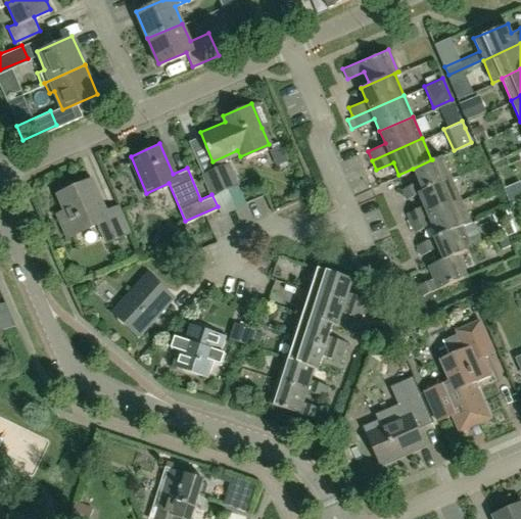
[(441,155),(431,159),(432,159),(413,169),(419,181),(401,188),(406,198),(418,193),(418,192),(452,177),(441,155)]
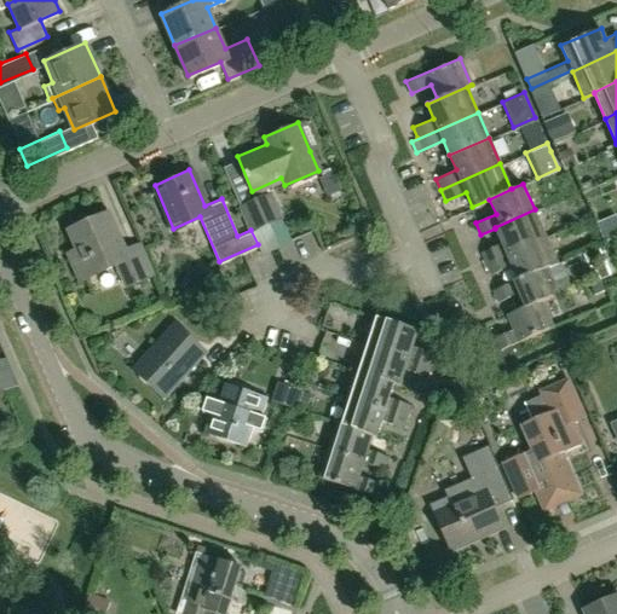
[(251,227),(278,215),(269,192),(240,204),(251,227)]
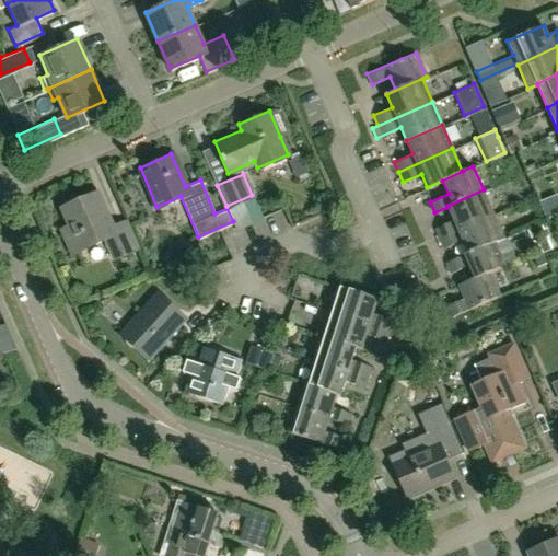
[(439,238),(493,213),(484,189),(448,206),(448,207),(453,219),(434,227),(439,238)]
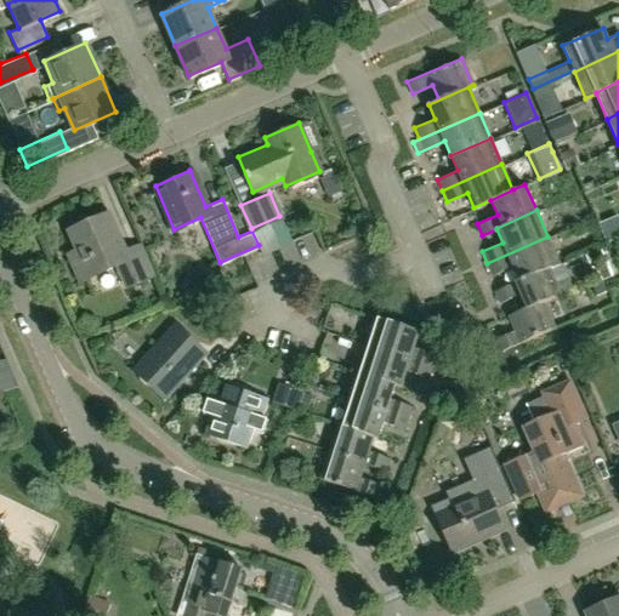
[(126,284),(151,274),(137,243),(121,250),(104,212),(71,227),(79,246),(68,251),(79,278),(117,262),(126,284)]
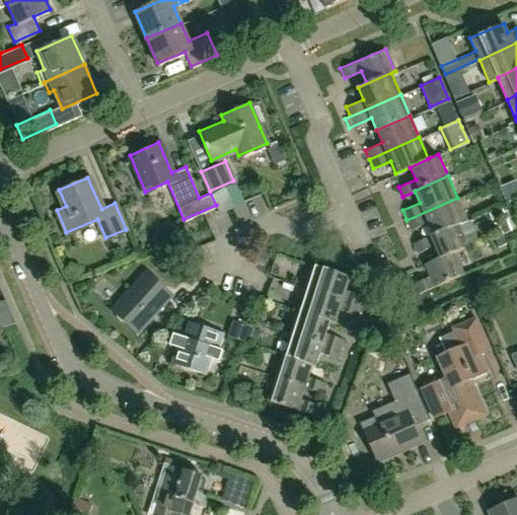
[(466,219),(457,198),(407,220),(411,229),(428,222),(433,233),(466,219)]
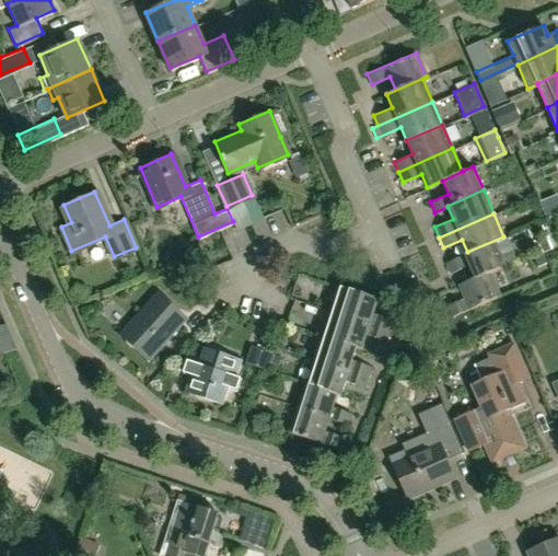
[(504,238),(503,236),(467,252),(445,262),(450,273),(468,264),(474,277),(457,284),(457,285),(504,264),(495,241),(504,238)]
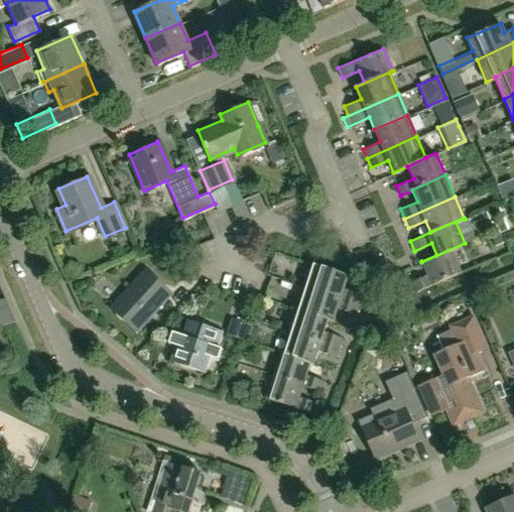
[(465,243),(421,262),(427,274),(410,281),(414,291),(460,271),(451,250),(465,243)]
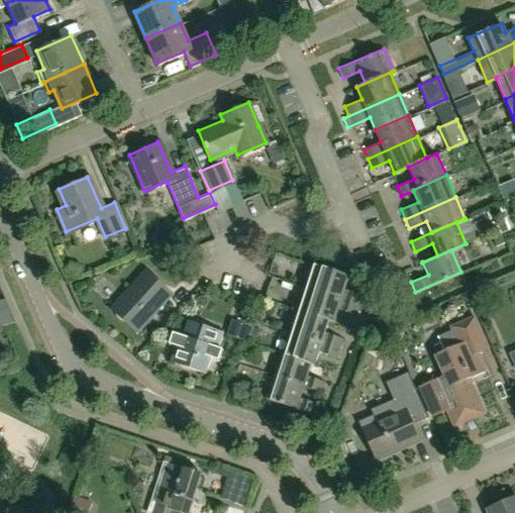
[(313,264),(306,287),(357,303),(361,294),(342,288),(347,275),(313,264)]
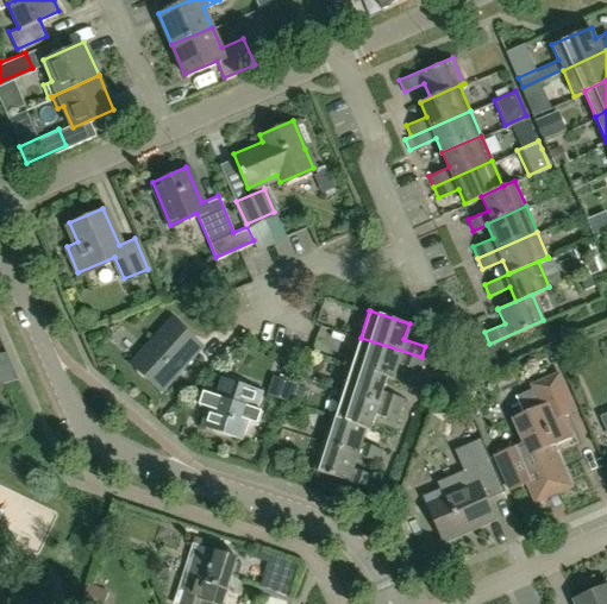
[(160,388),(200,344),(169,316),(130,360),(160,388)]
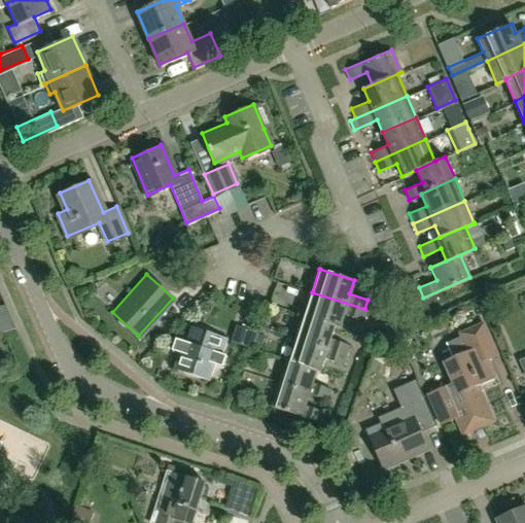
[(364,309),(312,292),(304,315),(334,324),(339,326),(343,313),(361,319),(364,309)]
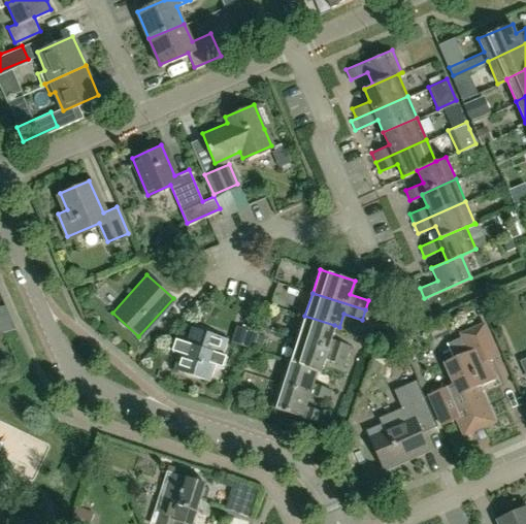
[(330,337),(334,325),(304,316),(297,337),(346,353),(349,344),(330,337)]
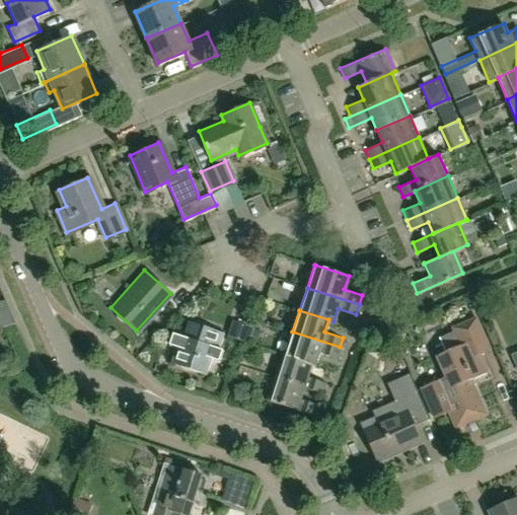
[(452,326),(453,328),(439,335),(446,351),(435,355),(444,376),(421,386),(433,416),(447,410),(454,427),(485,413),(470,378),(486,371),(474,345),(485,340),(474,316),(452,326)]
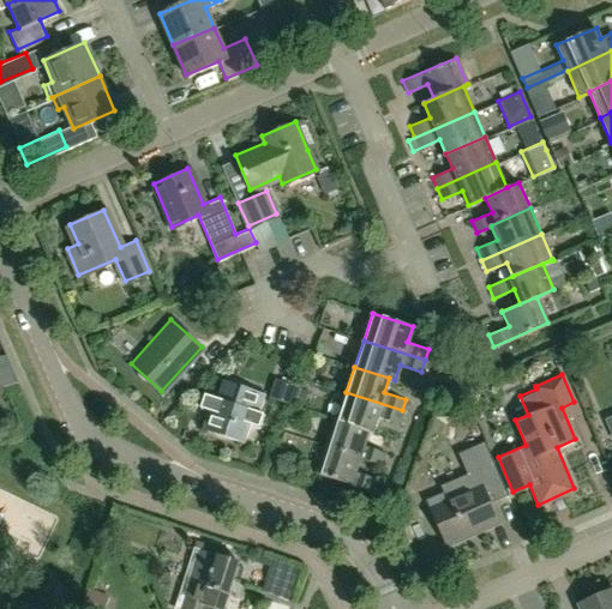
[(293,403),(299,385),(274,377),(268,395),(293,403)]
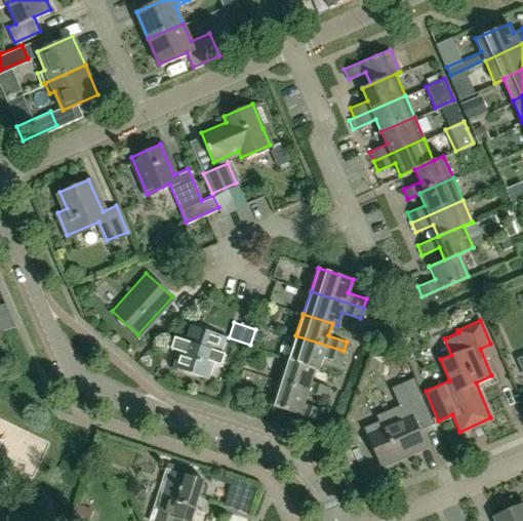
[(189,324),(184,339),(173,335),(169,347),(175,349),(170,365),(207,377),(216,351),(220,352),(226,336),(189,324)]
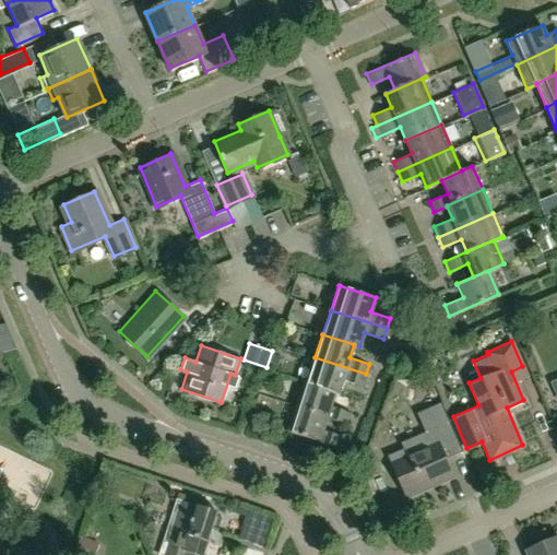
[(362,385),(366,374),(315,357),(307,382),(334,392),(339,393),(343,378),(362,385)]
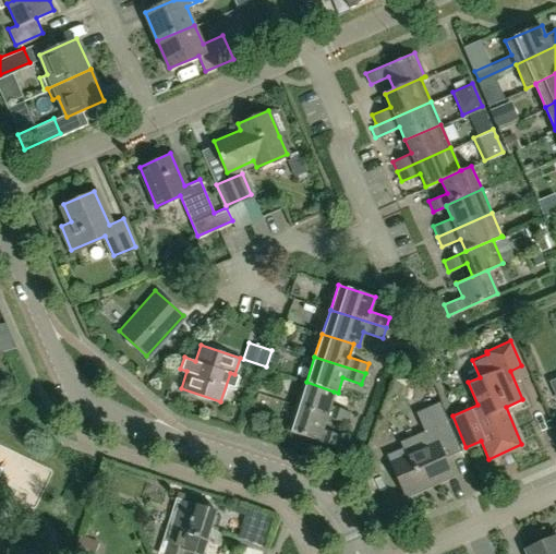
[(334,392),(306,382),(302,381),(294,404),(326,414),(346,421),(349,410),(329,404),(334,392)]
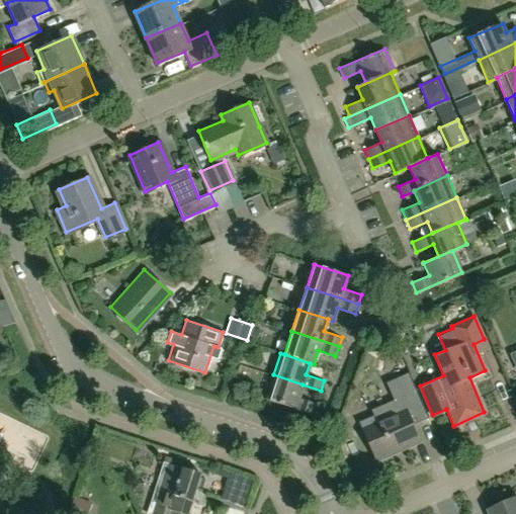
[(298,397),(303,384),(273,374),(266,397),(313,412),(317,403),(298,397)]
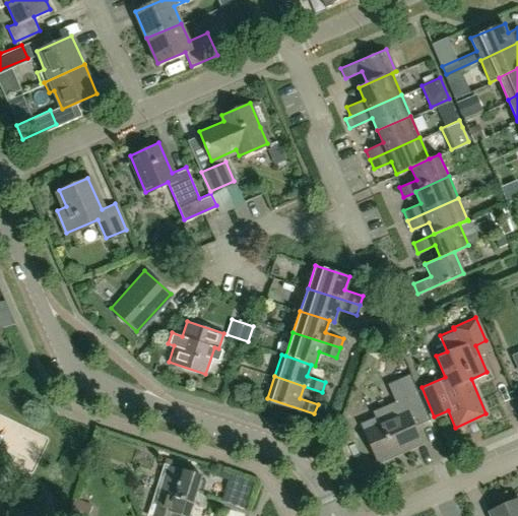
[(412,424),(429,416),(416,389),(394,398),(400,411),(378,422),(380,425),(365,432),(377,460),(421,442),(412,424)]
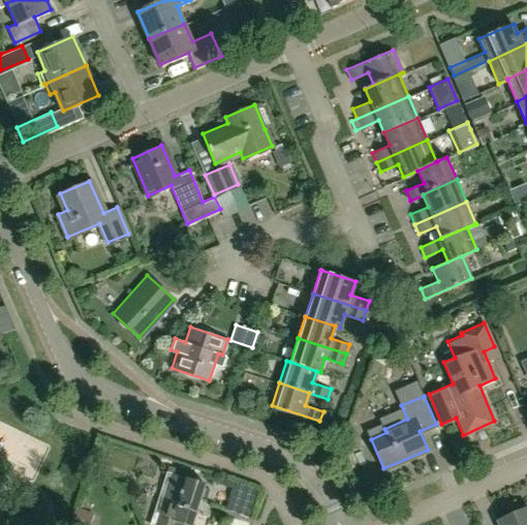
[(153,511),(157,512),(153,524),(190,524),(205,484),(166,470),(153,511)]
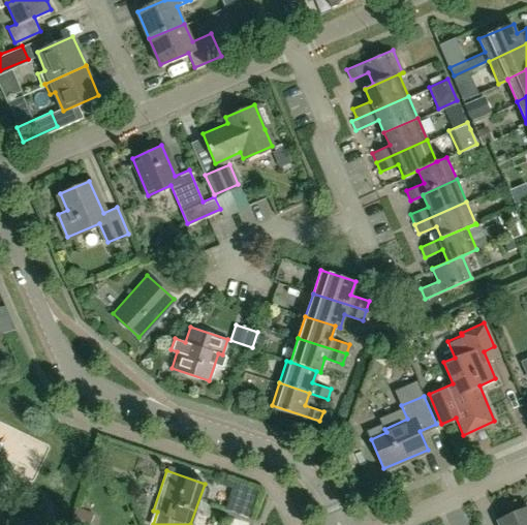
[(500,524),(526,524),(526,507),(498,520),(500,524)]
